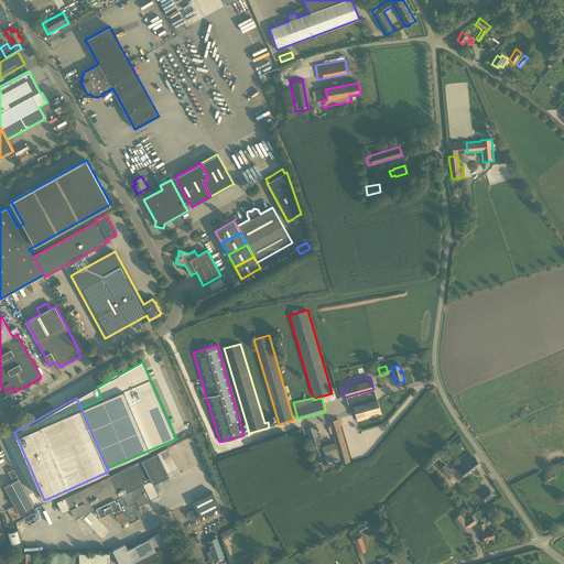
[(381,414),(378,401),(348,409),(351,420),(356,418),(357,421),(381,414)]
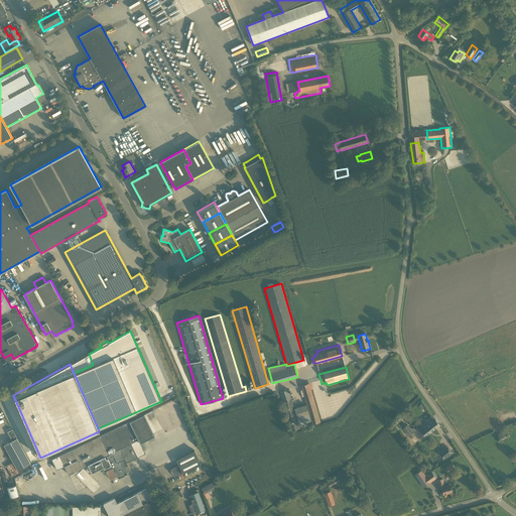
[(301,386),(306,404),(294,408),(297,417),(309,414),(312,424),(320,422),(308,383),(301,386)]
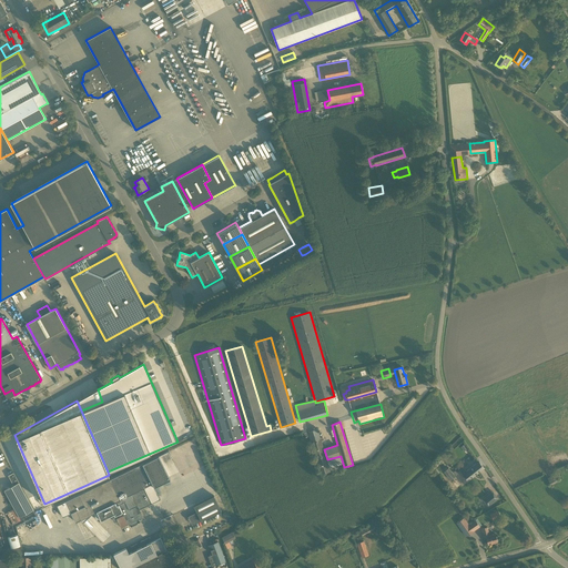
[(321,474),(331,472),(317,428),(308,432),(321,474)]
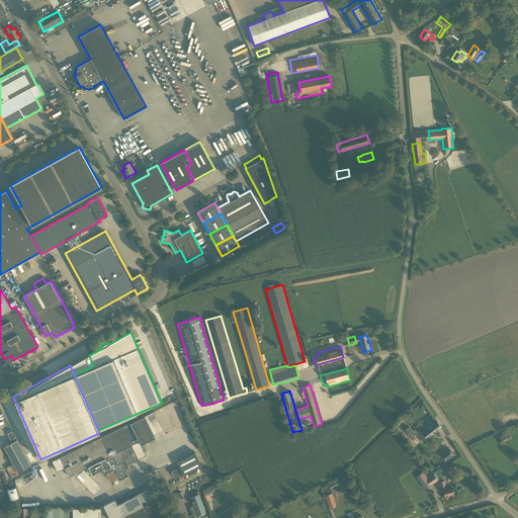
[(88,466),(92,475),(104,468),(110,482),(115,480),(115,482),(118,480),(118,481),(126,477),(125,477),(127,476),(127,473),(131,471),(127,464),(147,454),(141,444),(155,437),(145,415),(100,437),(60,457),(65,466),(59,469),(63,479),(74,473),(76,476),(82,469),(88,466)]
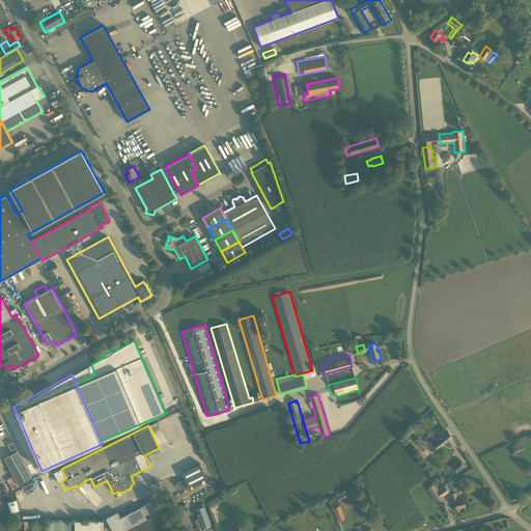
[(452,438),(447,431),(432,444),(438,449),(452,438)]
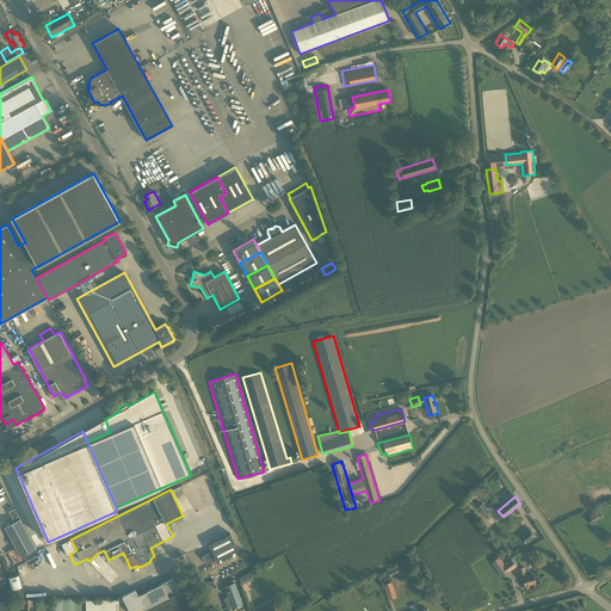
[(476,508),(482,518),(489,513),(482,504),(476,508)]
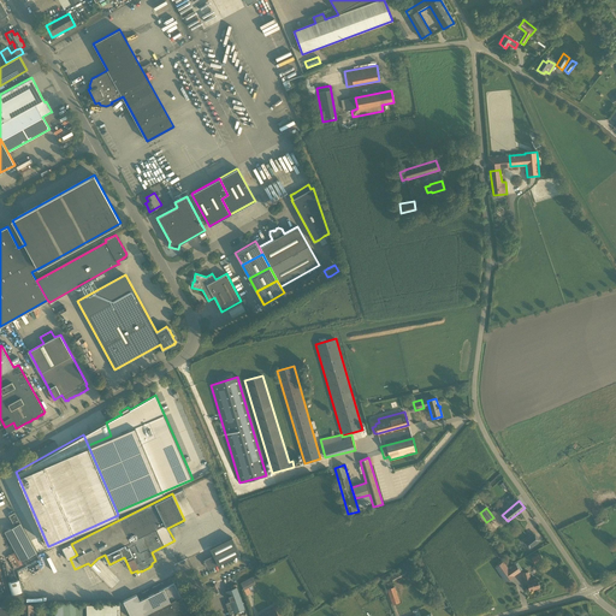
[(15,526),(5,532),(21,562),(36,552),(15,513),(9,515),(15,526)]
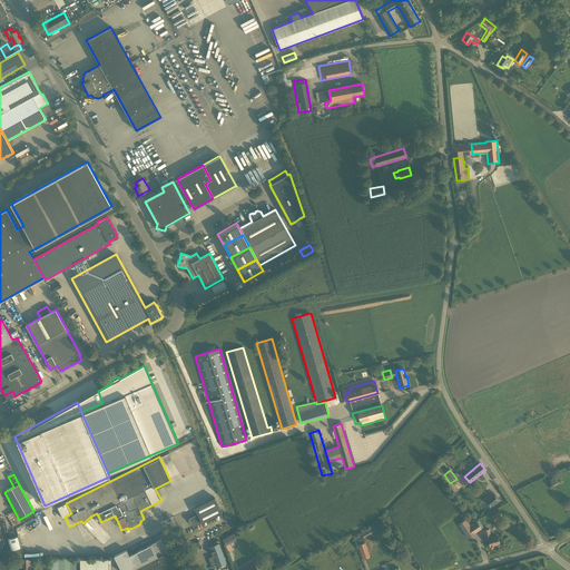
[(200,492),(214,485),(213,483),(199,490),(200,492)]
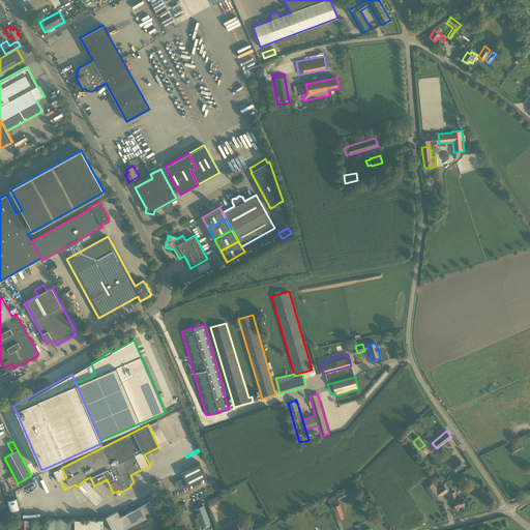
[(449,465),(453,471),(463,463),(459,458),(449,465)]
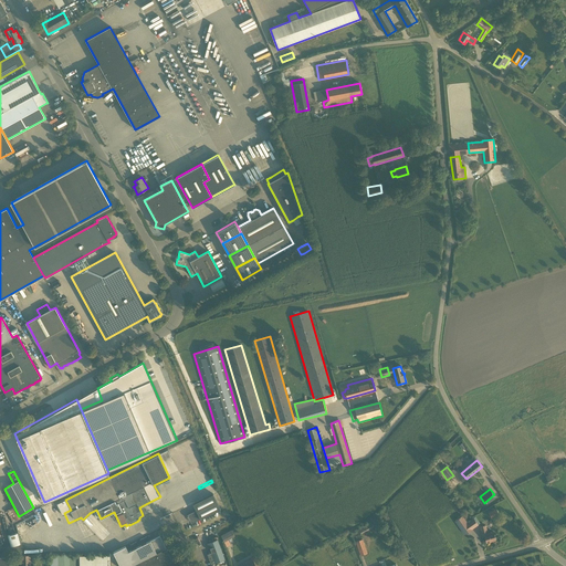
[(196,511),(187,515),(191,523),(200,519),(200,520),(220,510),(213,494),(192,504),(196,511)]
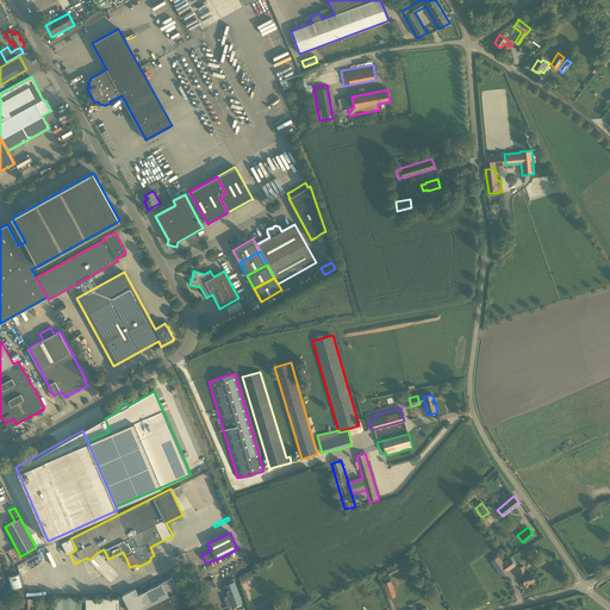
[(535,548),(529,552),(527,553),(529,558),(537,554),(535,548)]
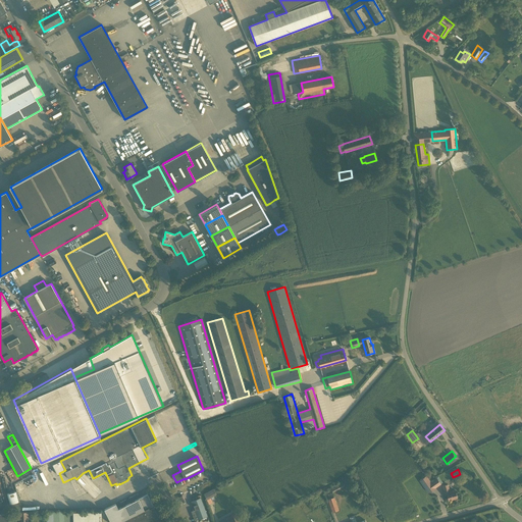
[(440,483),(437,479),(436,477),(431,481),(426,475),(420,480),(428,492),(435,488),(440,483)]
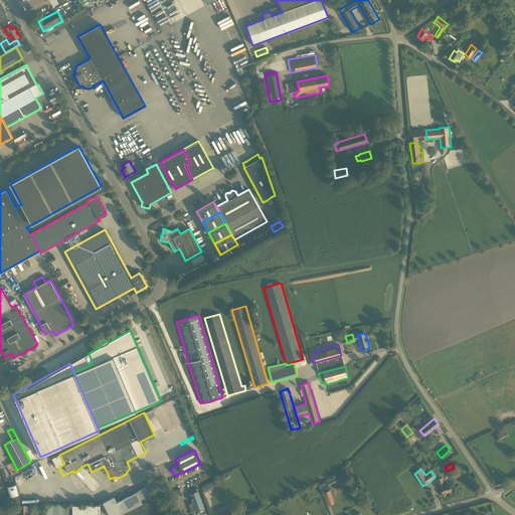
[(335,481),(340,479),(338,475),(326,481),(329,486),(336,482),(335,481)]
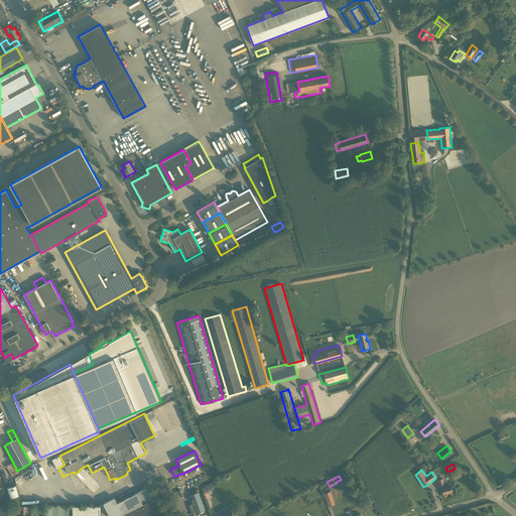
[(452,492),(449,485),(444,487),(442,479),(438,481),(440,488),(441,488),(443,494),(452,492)]
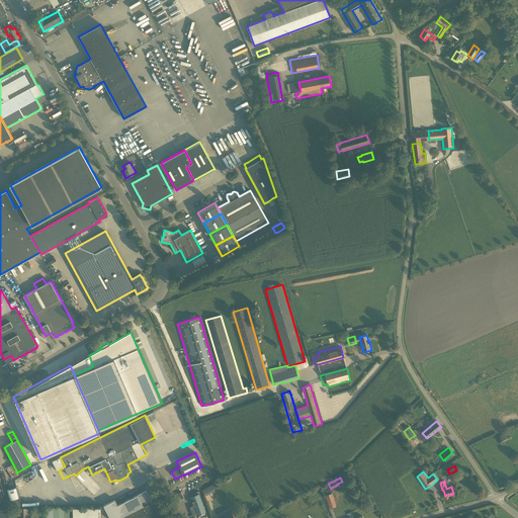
[(204,494),(213,489),(211,485),(202,491),(204,494)]
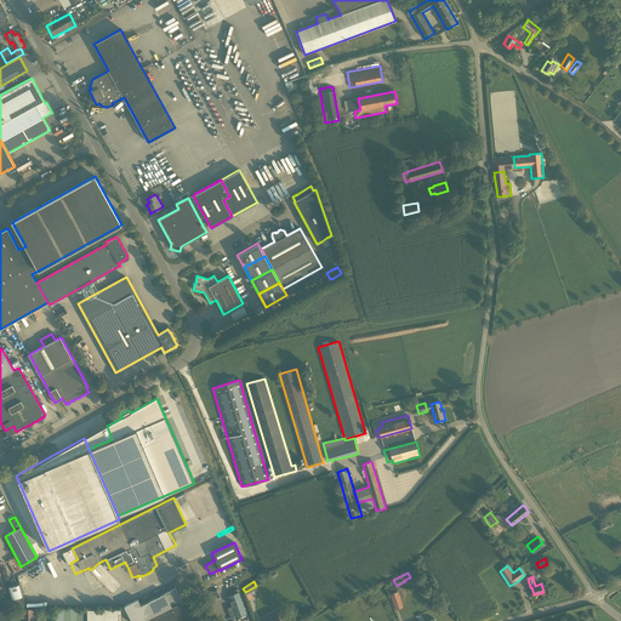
[(22,597),(20,585),(9,587),(12,599),(22,597)]
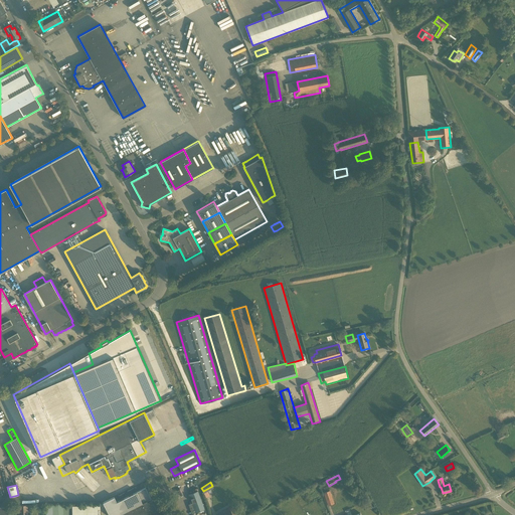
[(334,504),(329,491),(328,486),(322,488),(328,506),(334,504)]
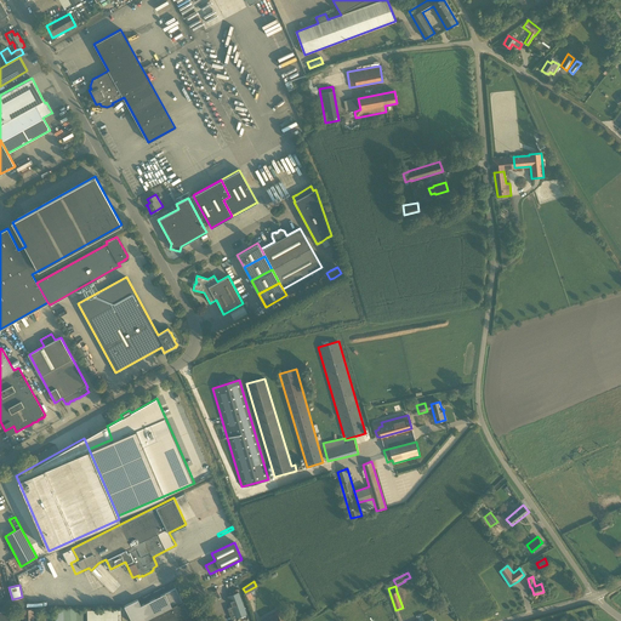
[(182,602),(175,588),(141,605),(137,599),(124,607),(131,620),(142,620),(177,604),(182,602)]
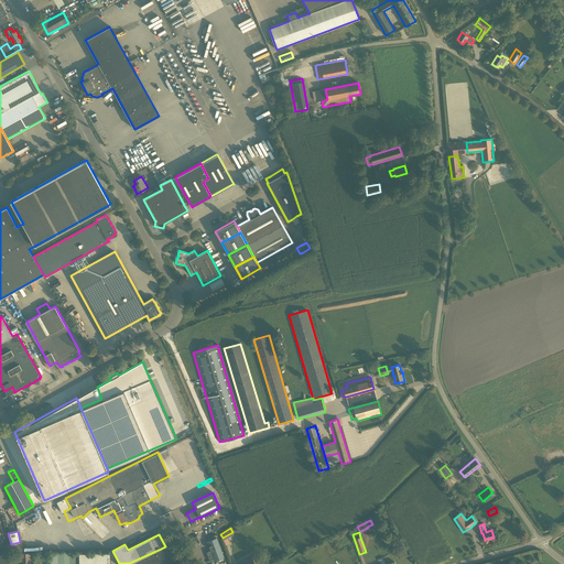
[(210,562),(215,561),(224,557),(217,538),(207,541),(210,550),(207,552),(210,562)]
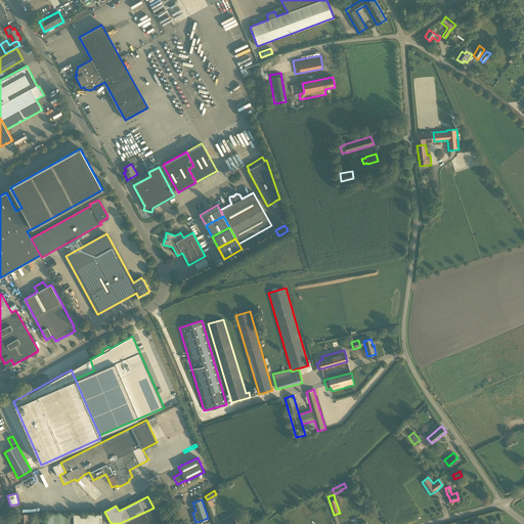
[(149,510),(120,523),(146,523),(150,523),(159,518),(158,515),(156,512),(155,509),(150,511),(149,510)]
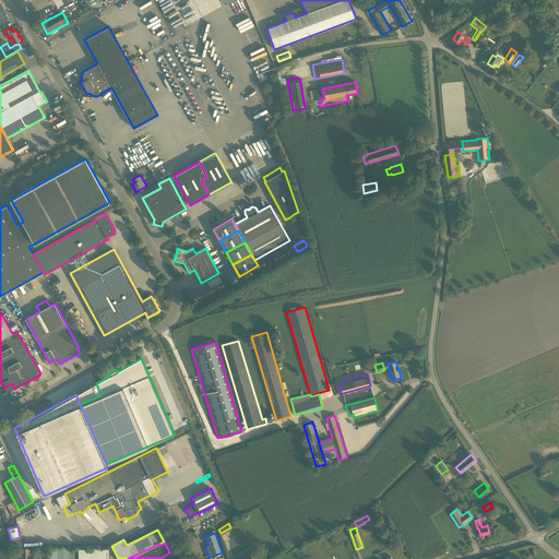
[(9,558),(9,548),(0,548),(0,558),(9,558)]
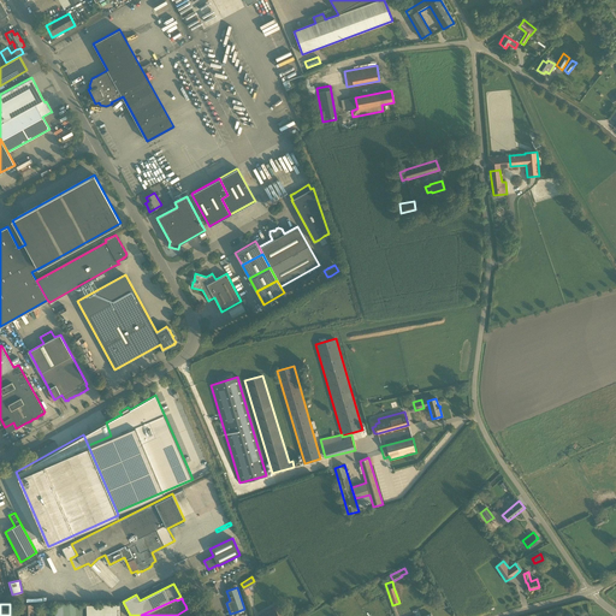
[(23,615),(33,615),(33,604),(23,604),(23,615)]
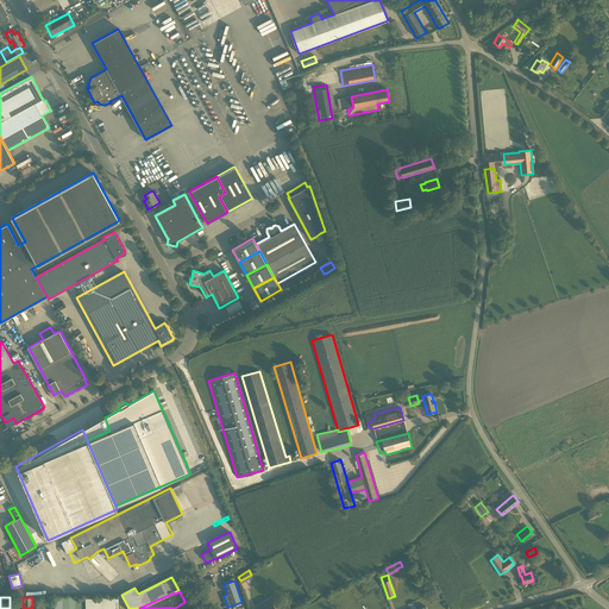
[(81,608),(81,600),(74,600),(74,597),(54,597),(54,608),(81,608)]
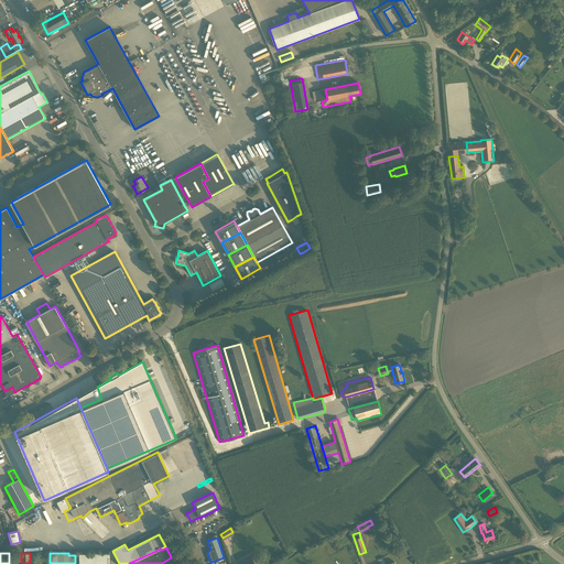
[(78,563),(109,563),(109,553),(79,554),(78,563)]
